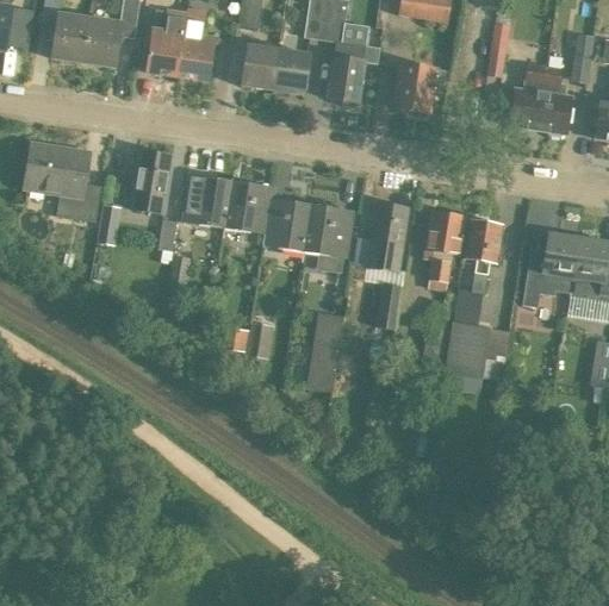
[(0,5),(0,49),(4,50),(10,14),(25,17),(28,0),(11,0),(11,6),(0,5)]
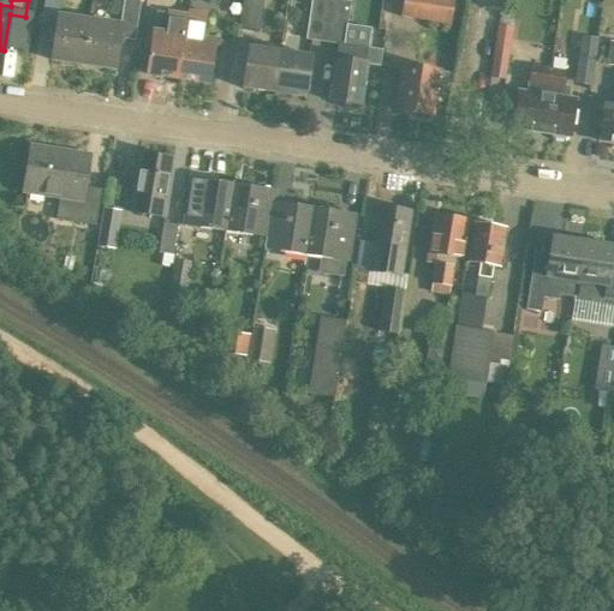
[(53,58),(84,61),(90,18),(60,13),(61,0),(45,0),(42,19),(59,21),(53,58)]
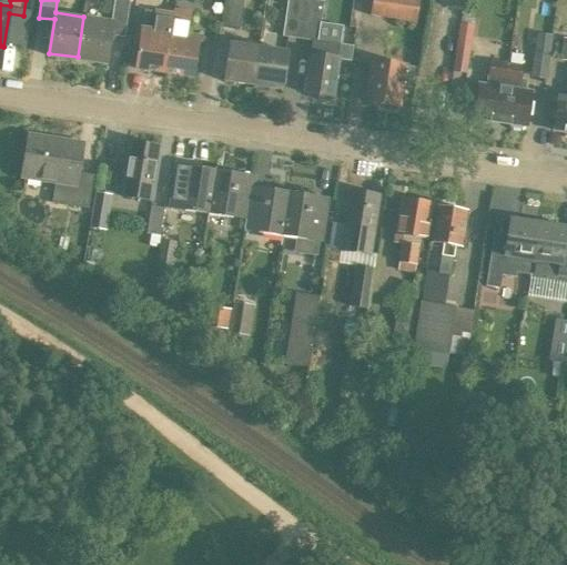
[(83,17),(78,57),(105,61),(110,32),(125,34),(131,0),(114,0),(112,21),(83,17)]
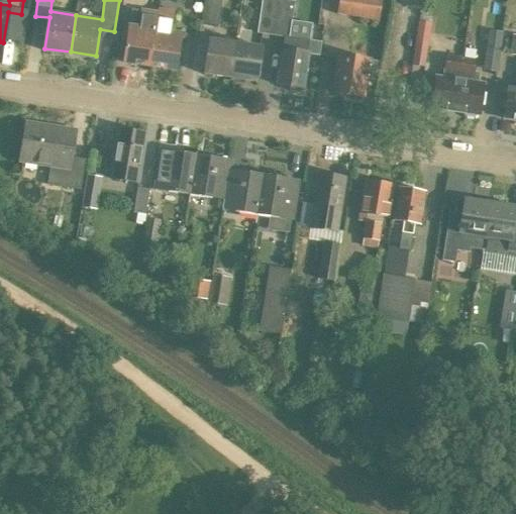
[(205,0),(204,4),(202,22),(218,25),(222,0),(205,0)]
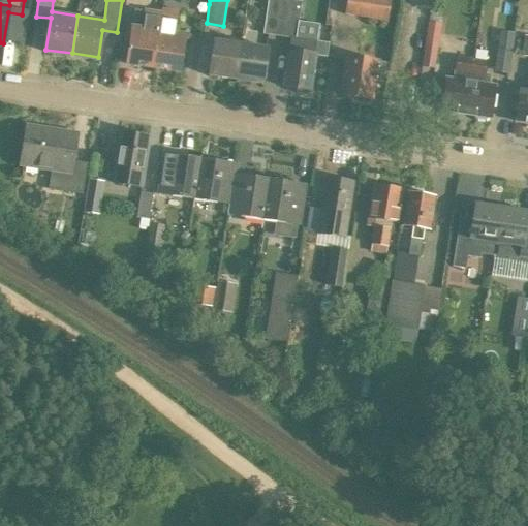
[(268,0),(264,31),(279,33),(284,0),(268,0)]
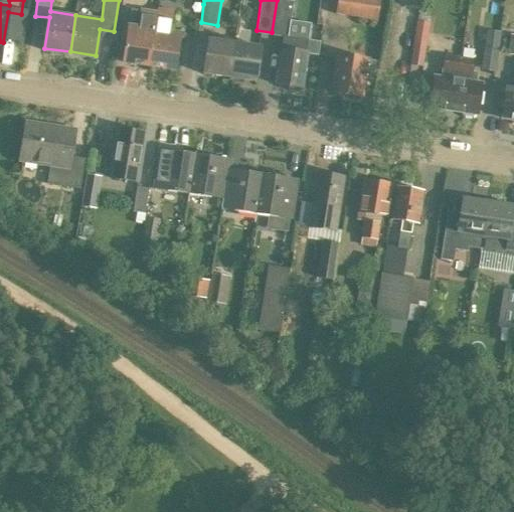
[(277,0),(272,32),(283,34),(281,47),(276,82),(303,87),(308,51),(307,51),(309,36),(289,33),(294,0),(277,0)]
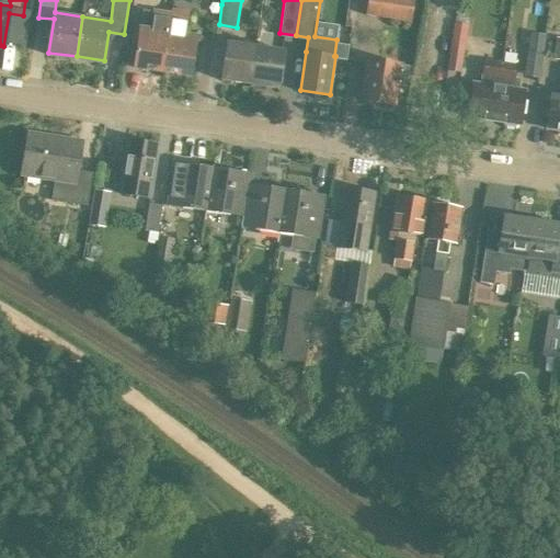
[(367,0),(366,12),(411,20),(414,0),(367,0)]
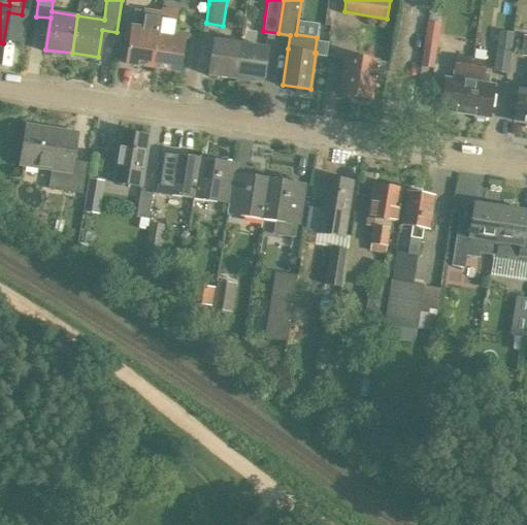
[(127,61),(154,65),(161,10),(145,8),(143,26),(132,24),(127,61)]
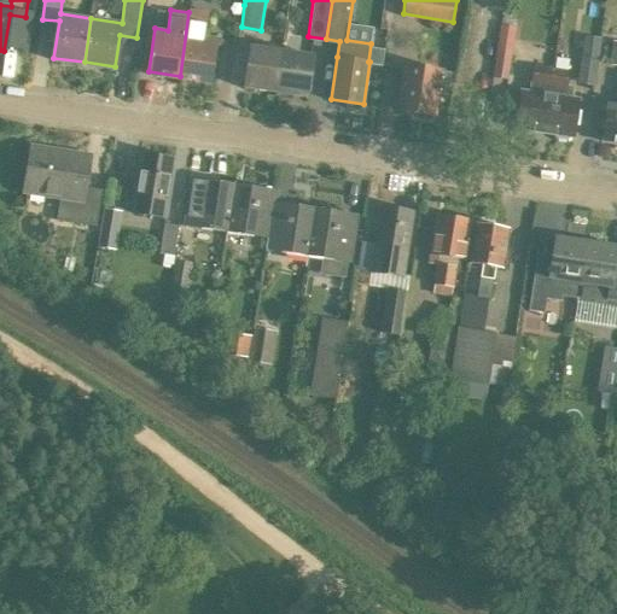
[(188,12),(180,76),(211,81),(217,37),(204,35),(208,16),(188,12)]
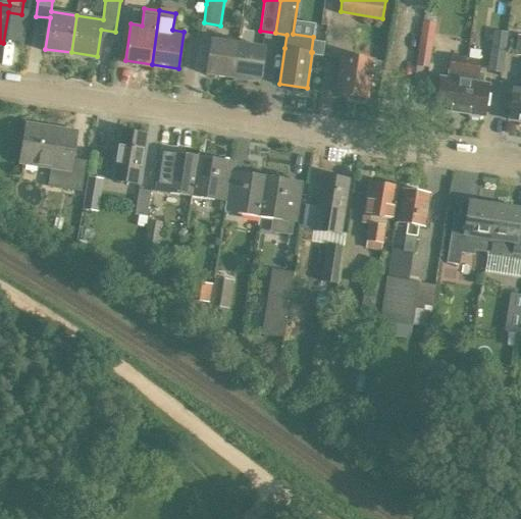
[(416,63),(429,65),(436,20),(423,18),(416,63)]
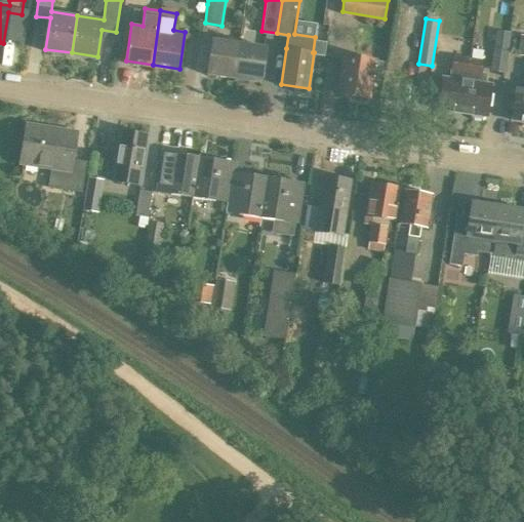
[(497,21),(491,62),(507,64),(512,23),(497,21)]
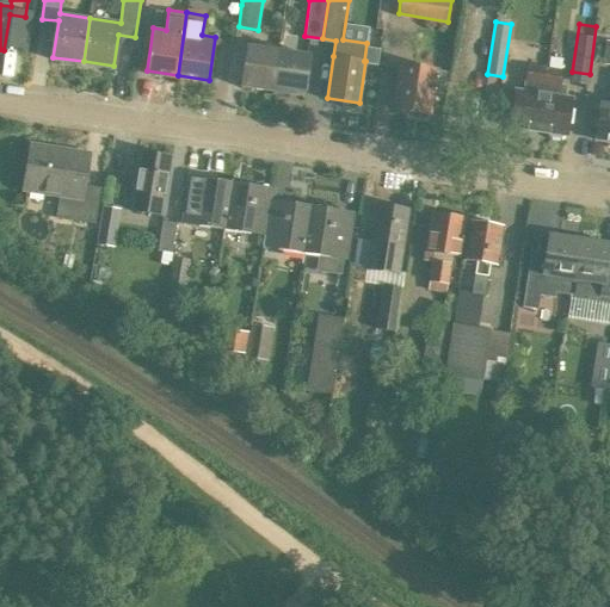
[(596,137),(609,138),(609,37),(607,37),(604,62),(609,63),(609,103),(602,101),(596,137)]
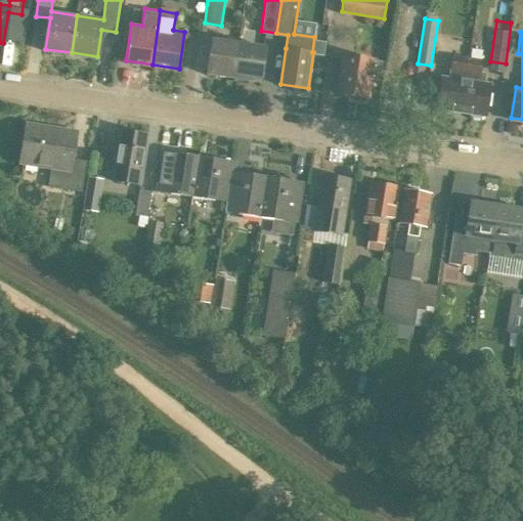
[(208,73),(232,77),(237,41),(213,38),(208,73)]
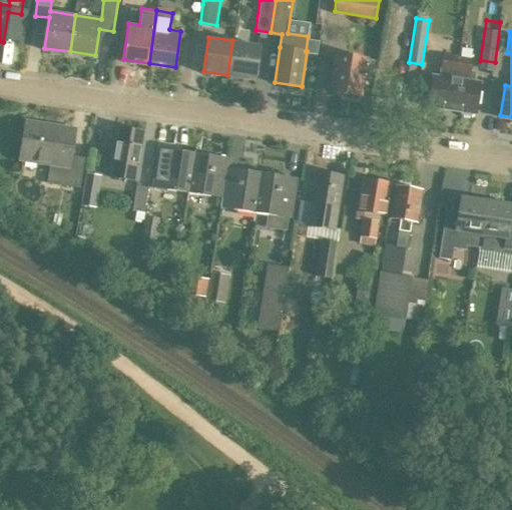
[(232,40),(227,75),(254,79),(260,44),(232,40)]
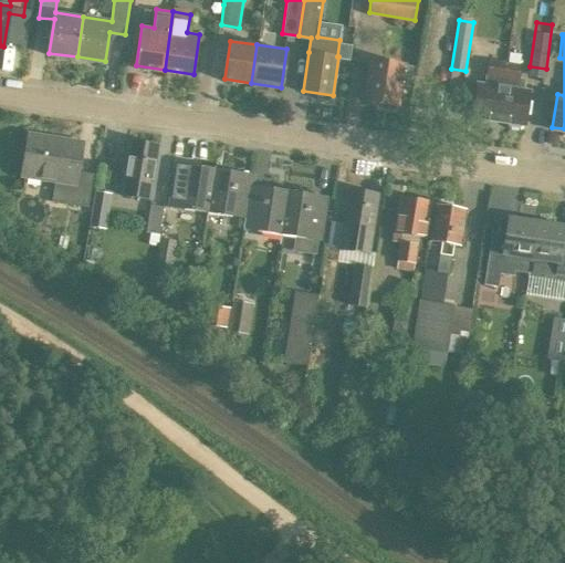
[(472,116),(501,121),(510,61),(489,58),(484,83),(478,82),(472,116)]
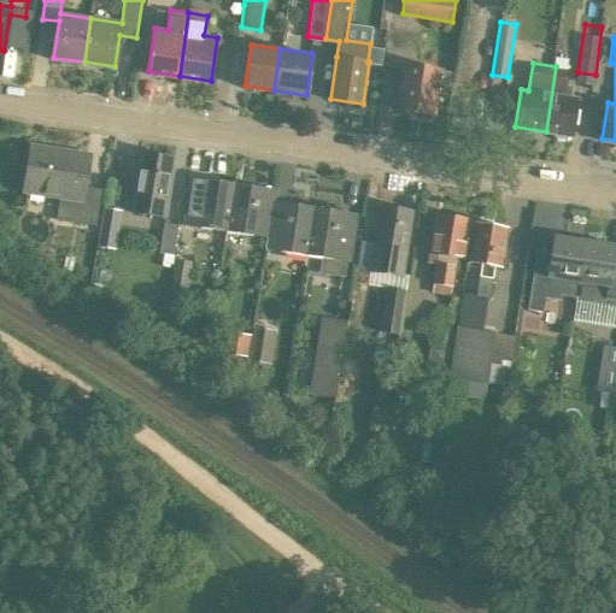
[(434,113),(436,95),(446,96),(450,71),(440,70),(404,64),(398,108),(411,111),(411,115),(430,117),(432,113),(434,113)]
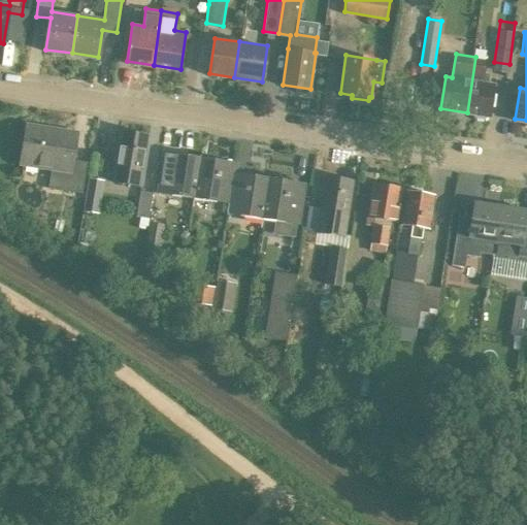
[(475,57),(467,112),(490,116),(495,84),(489,83),(490,71),(484,70),(486,58),(475,57)]
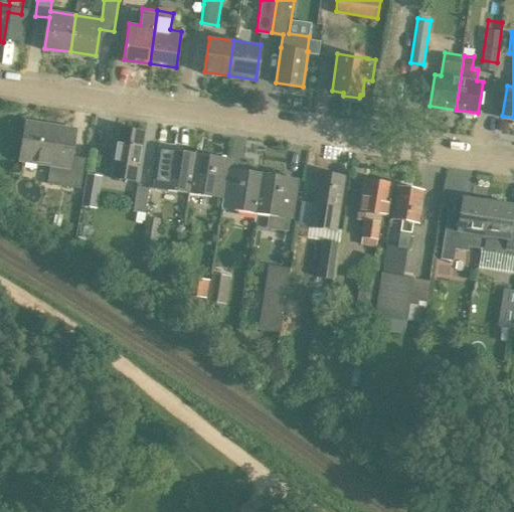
[(29,121),(23,158),(50,163),(48,181),(80,187),(84,156),(68,154),(72,128),(29,121)]
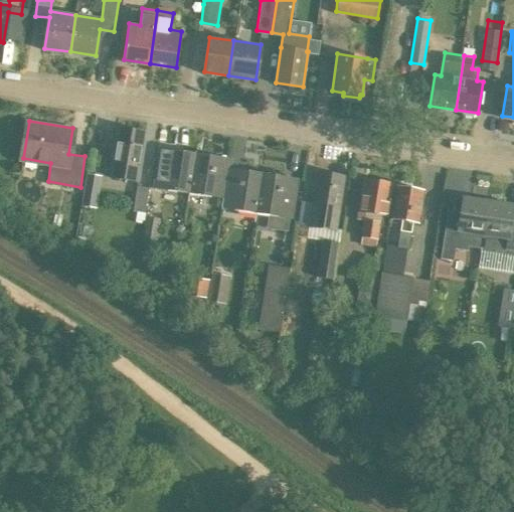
[(118,127),(110,175),(138,179),(146,132),(118,127)]
